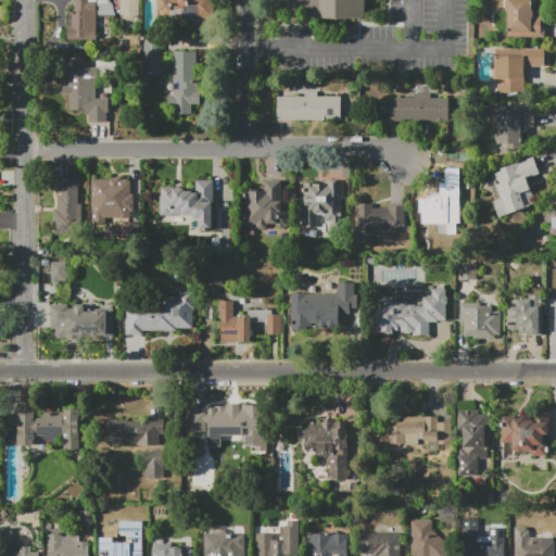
[(67,40),(67,15),(72,15),(71,0),(110,0),(112,2),(113,4),(114,9),(115,13),(114,16),(104,16),(104,27),(97,27),(97,40),(67,40)]
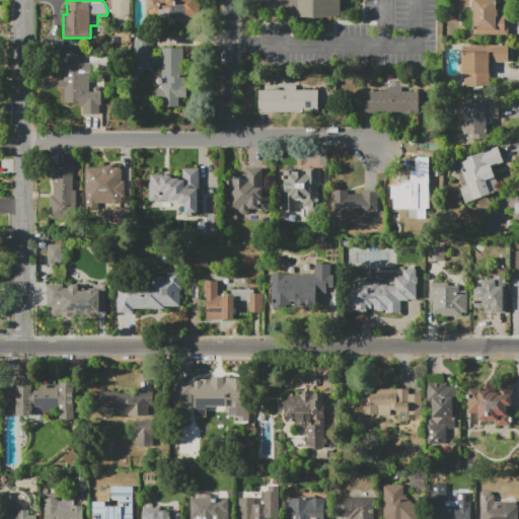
[(130,0),(130,17),(115,17),(115,14),(112,14),(112,0),(130,0)]
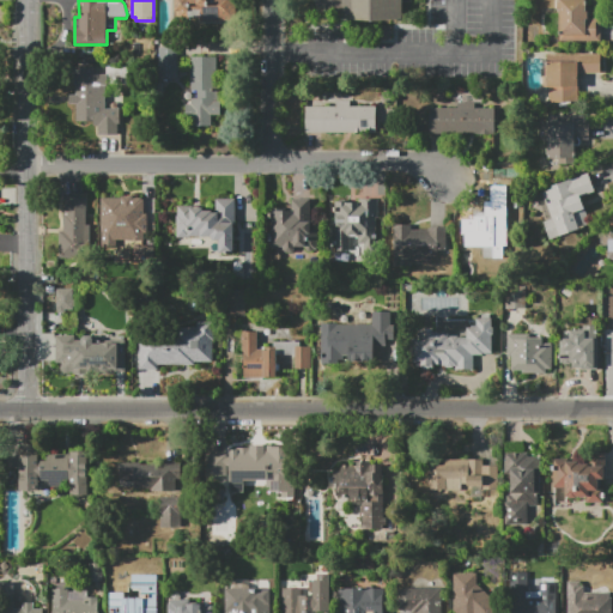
[(175,0),(237,0),(237,23),(200,23),(200,17),(175,17),(175,0)]
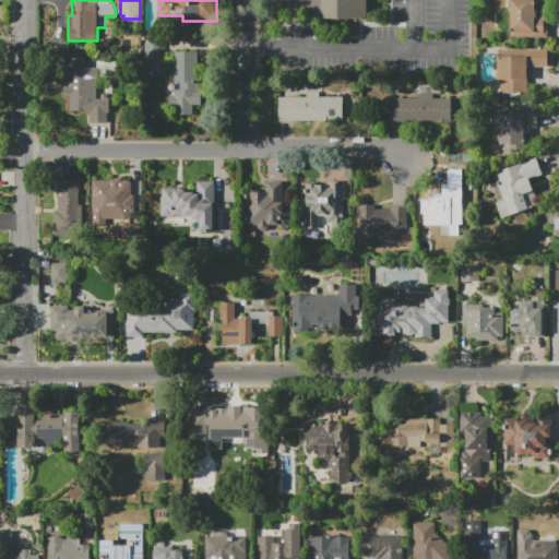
[(366,0),(367,16),(305,16),(305,10),(290,10),(286,0),(366,0)]
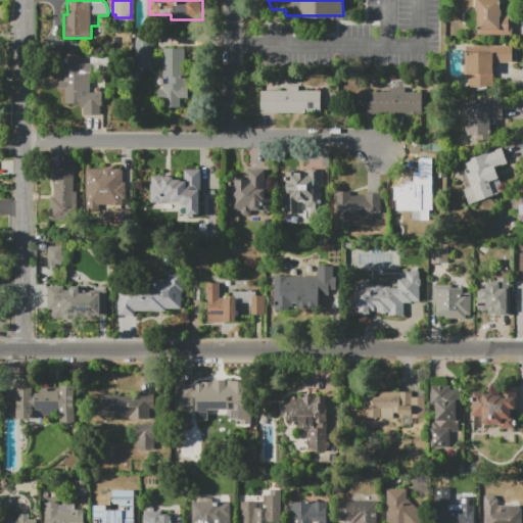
[(477,36),(476,0),(502,0),(502,14),(513,14),(513,36),(477,36)]
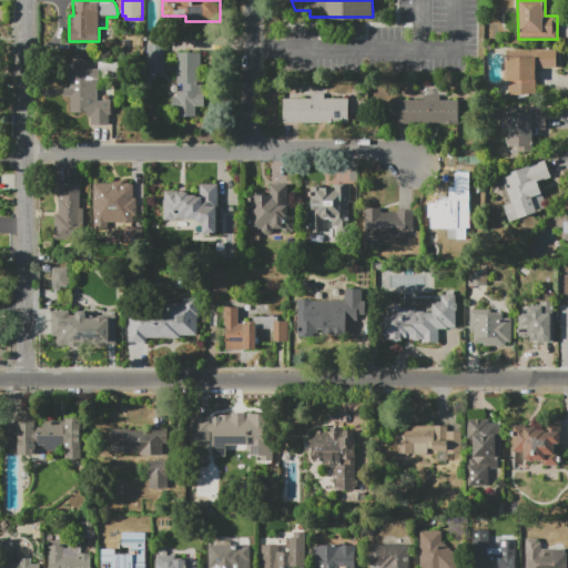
[(164,74),(146,74),(146,43),(164,43),(164,74)]
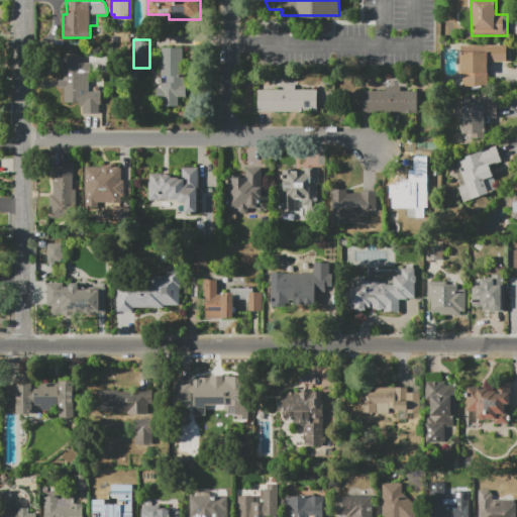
[(460,45),(507,45),(507,62),(489,62),(489,87),(480,88),(480,90),(471,90),(471,88),(461,88),(460,45)]
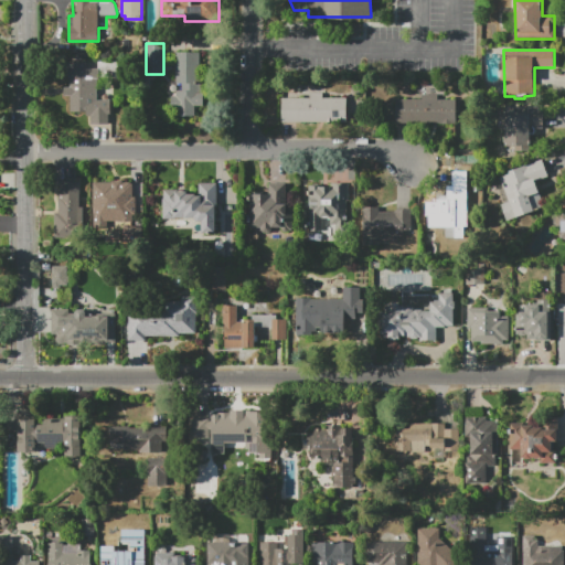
[(176,52),(203,52),(204,106),(195,106),(195,116),(176,116),(176,109),(170,109),(170,96),(176,96),(176,91),(182,91),(182,83),(176,83),(176,52)]
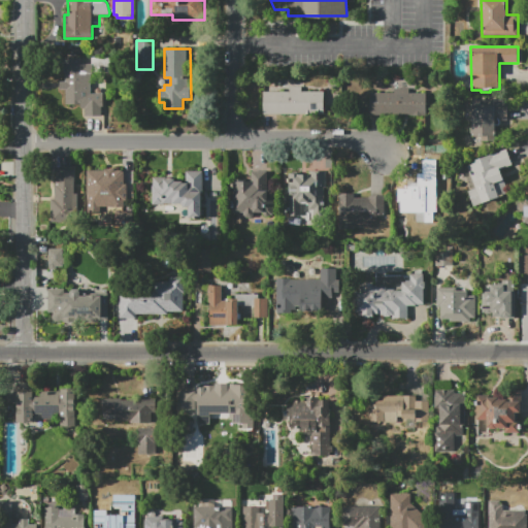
[(106,108),(64,109),(64,58),(75,58),(76,63),(89,63),(90,103),(93,103),(93,93),(106,93),(106,108)]
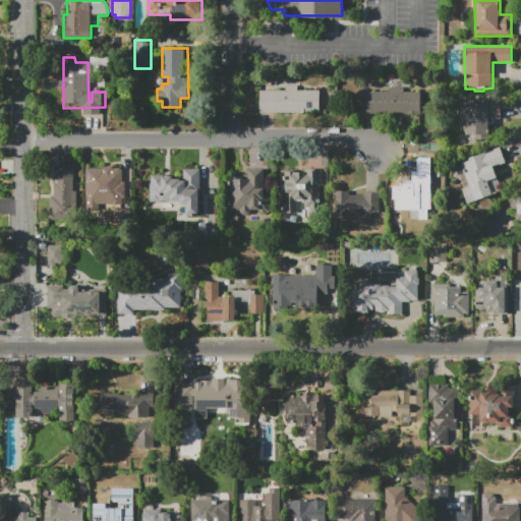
[(259,113),(259,91),(285,91),(285,85),(298,85),(298,91),(321,91),(321,113),(259,113)]
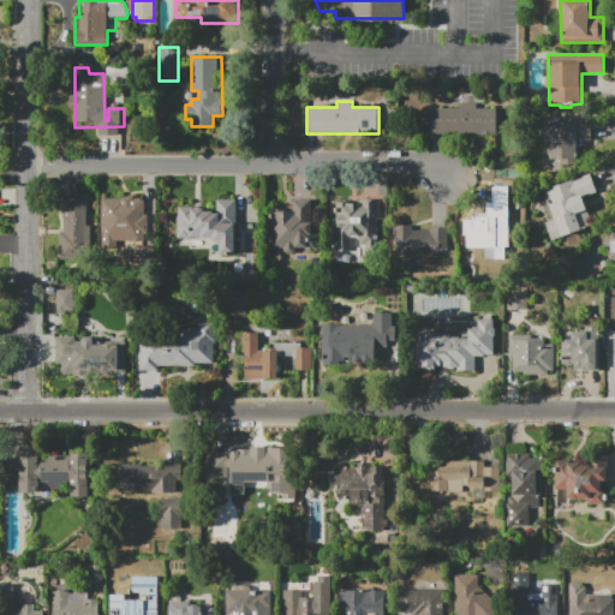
[(430,108),(458,108),(458,103),(477,103),(478,108),(496,108),(496,135),(430,135),(430,108)]
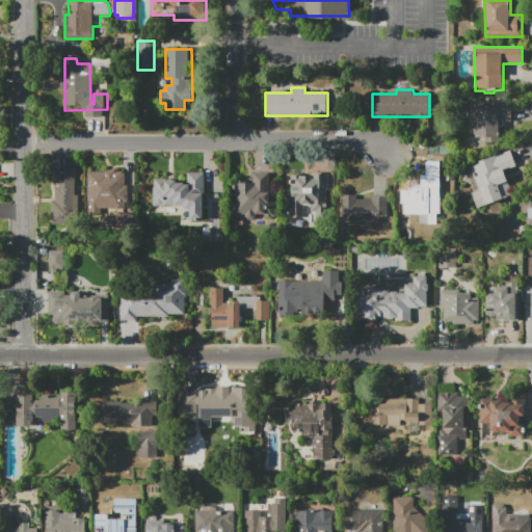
[(476,102),(511,102),(511,121),(504,121),(504,126),(499,126),(499,144),(484,144),(484,137),(476,137),(476,102)]
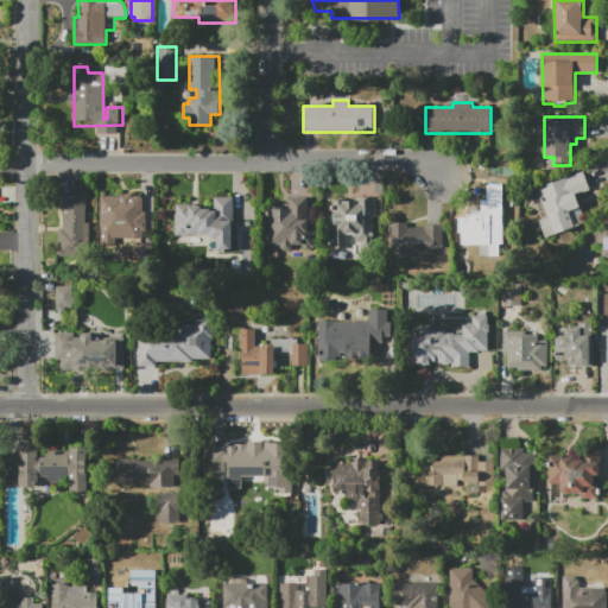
[(544,238),(538,221),(546,217),(538,191),(549,187),(548,184),(570,176),(568,171),(582,166),(590,190),(576,196),(582,211),(583,210),(587,222),(544,238)]
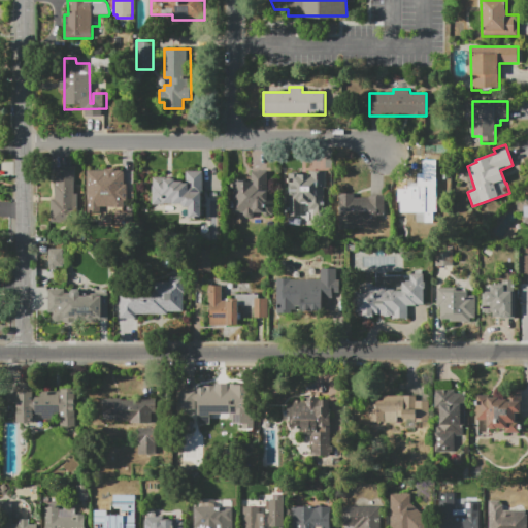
[(428,217),(409,217),(409,208),(404,208),(404,190),(409,190),(409,178),(420,178),(420,153),(436,153),(436,166),(441,166),(441,188),(434,188),(434,197),(428,197),(428,217)]
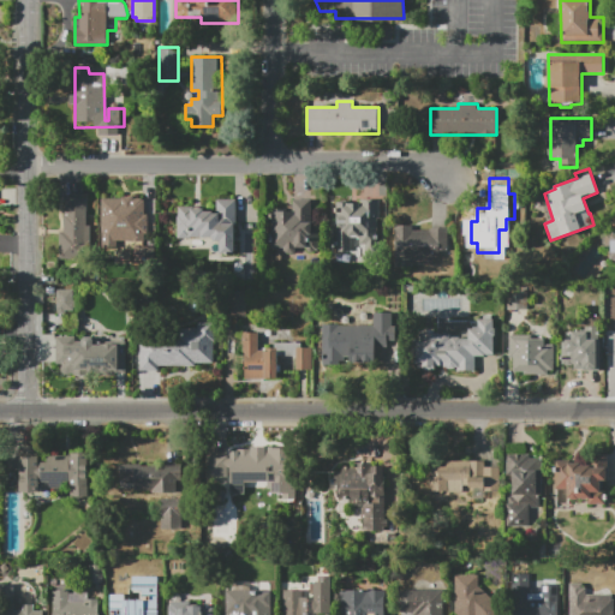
[(101,198),(126,198),(126,201),(145,201),(145,230),(130,230),(130,222),(101,222),(101,198)]
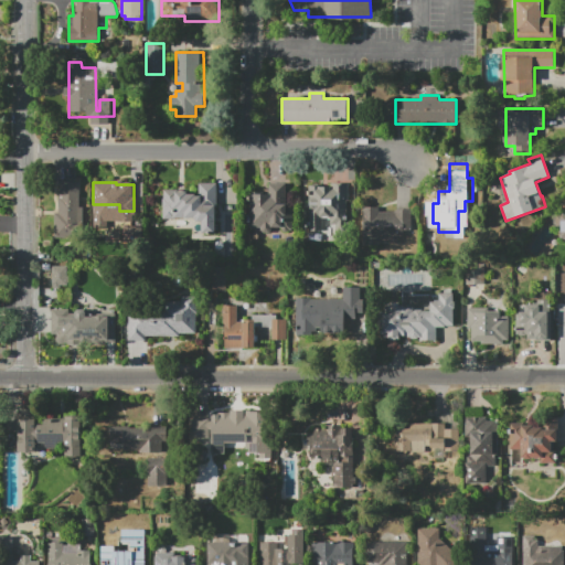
[(55,238),(55,213),(57,213),(57,198),(60,198),(60,183),(80,183),(80,208),(82,208),(82,238),(55,238)]
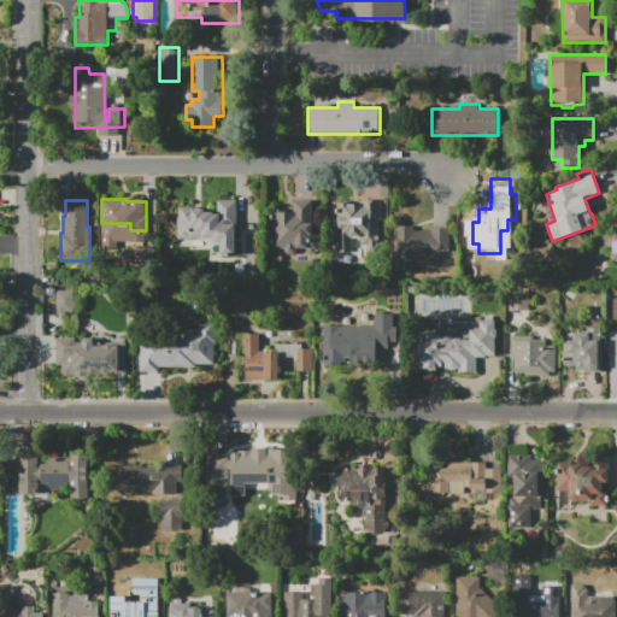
[(238,200),(238,227),(235,227),(235,253),(230,253),(230,256),(225,256),(225,253),(221,253),(221,242),(216,242),(212,238),(178,238),(178,207),(205,207),(205,212),(215,212),(215,213),(217,213),(217,200),(238,200)]
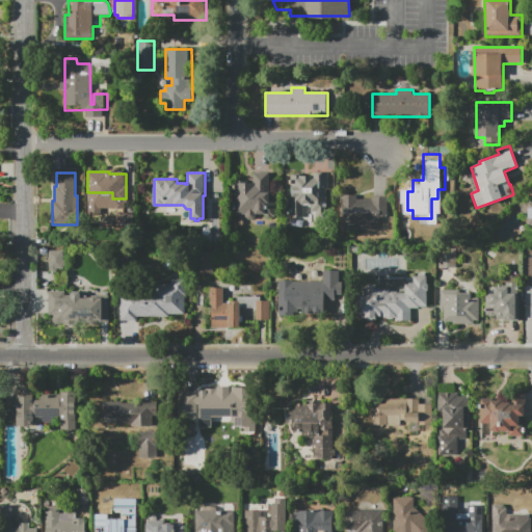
[(245,216),(245,215),(235,215),(235,181),(247,181),(247,183),(253,183),(253,173),(269,173),(269,183),(277,183),(277,216),(265,216),(265,215),(256,215),(256,216),(256,218),(254,220),(253,221),(250,221),(248,221),(246,220),(245,218),(245,216)]
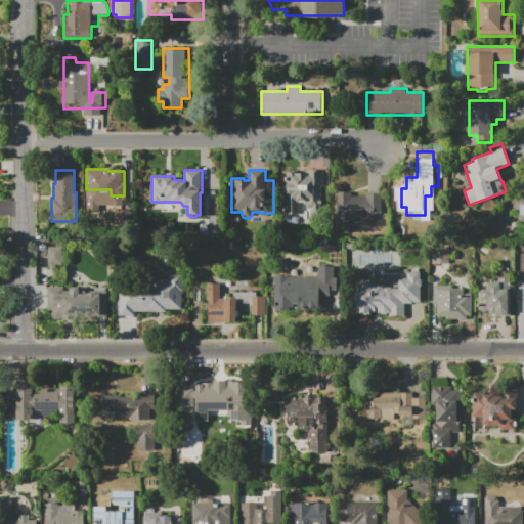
[(286,214),(286,173),(306,173),(306,170),(324,170),(324,208),(306,208),(306,203),(299,203),(299,214),(286,214)]
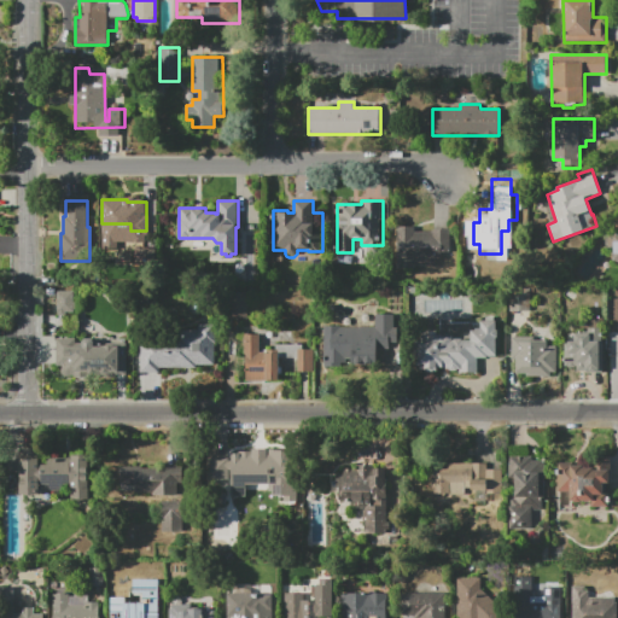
[(397,227),(417,227),(417,231),(432,231),(432,229),(453,229),(453,252),(442,252),(442,261),(436,261),(436,266),(417,266),(417,268),(397,268),(397,227)]
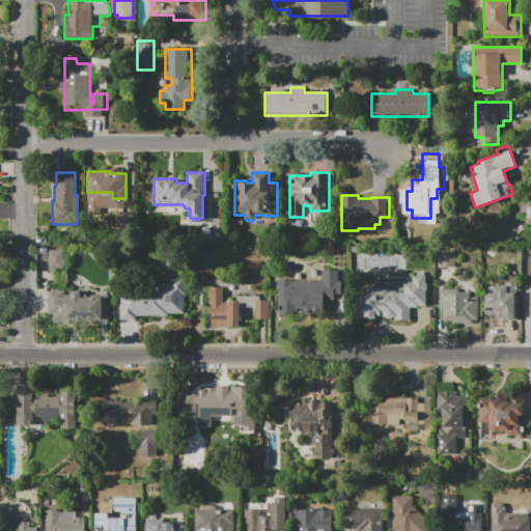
[(530,223),(530,200),(518,200),(518,211),(526,212),(526,223),(530,223)]
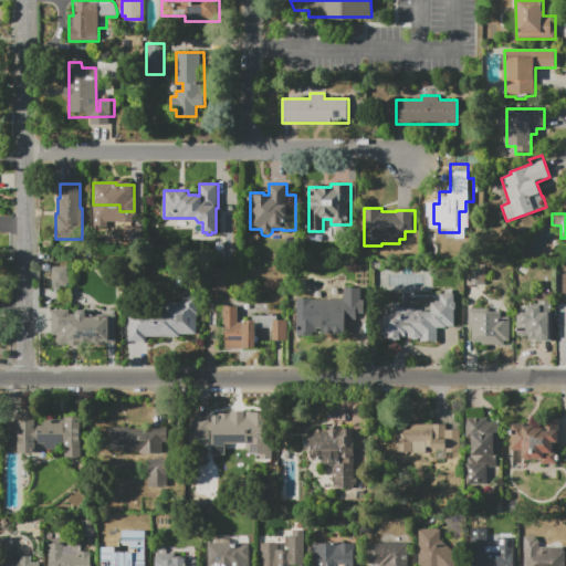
[(123,241),(138,241),(138,226),(123,226),(123,241)]
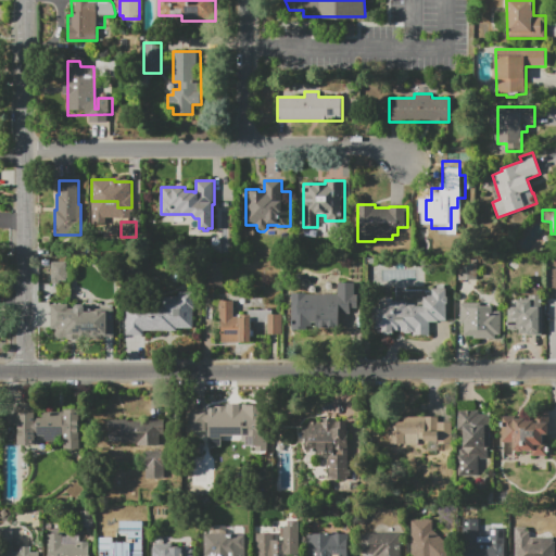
[(476,279),(476,261),(457,260),(457,278),(476,279)]
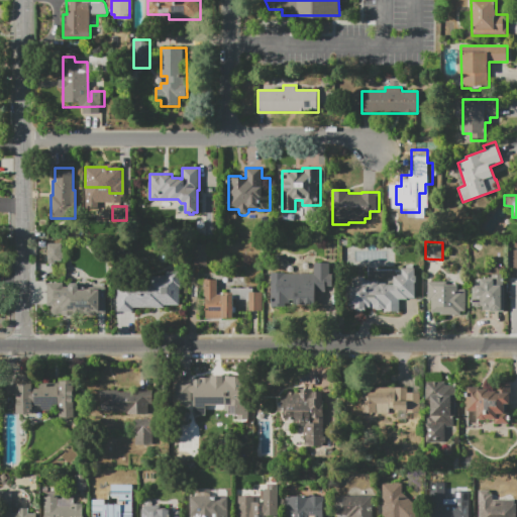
[(47,243),(62,243),(62,252),(63,252),(63,260),(62,260),(62,262),(55,262),(55,264),(48,264),(48,262),(47,262),(47,243)]
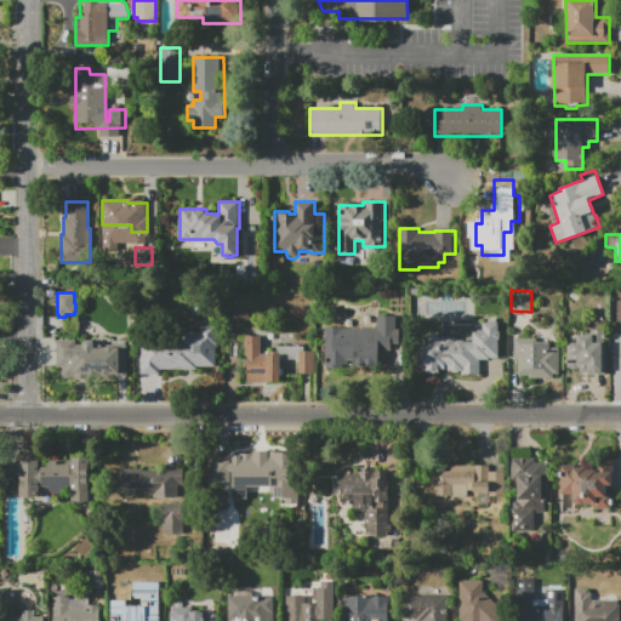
[(325,328),(343,328),(343,329),(377,329),(377,317),(396,317),(396,330),(399,330),(399,345),(396,345),(396,365),(343,365),(343,369),(325,369),(325,328)]
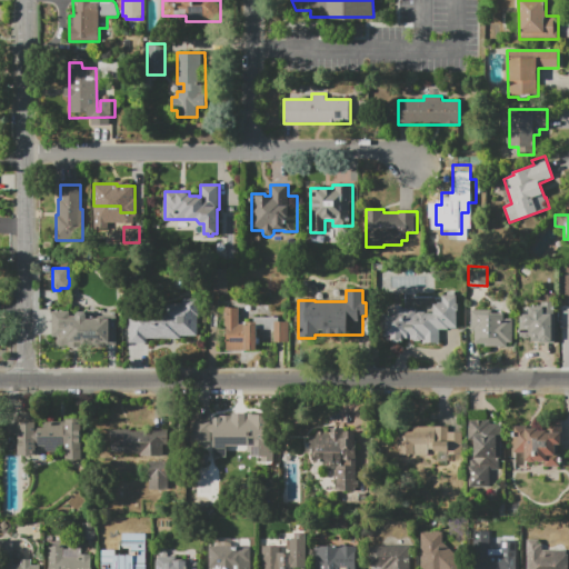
[(422,345),(422,339),(421,339),(420,340),(415,340),(413,339),(411,339),(411,338),(402,338),(402,341),(400,341),(399,343),(395,343),(393,341),(391,341),(391,340),(386,340),(386,337),(382,337),(382,330),(380,330),(380,317),(382,317),(382,312),(386,312),(386,310),(390,310),(390,308),(393,308),(393,306),(402,306),(402,308),(407,308),(407,310),(417,310),(417,312),(426,312),(426,313),(433,313),(433,305),(437,305),(437,303),(442,303),(442,296),(457,296),(457,305),(458,305),(458,306),(459,307),(459,308),(458,309),(457,310),(457,330),(440,330),(440,345),(422,345)]
